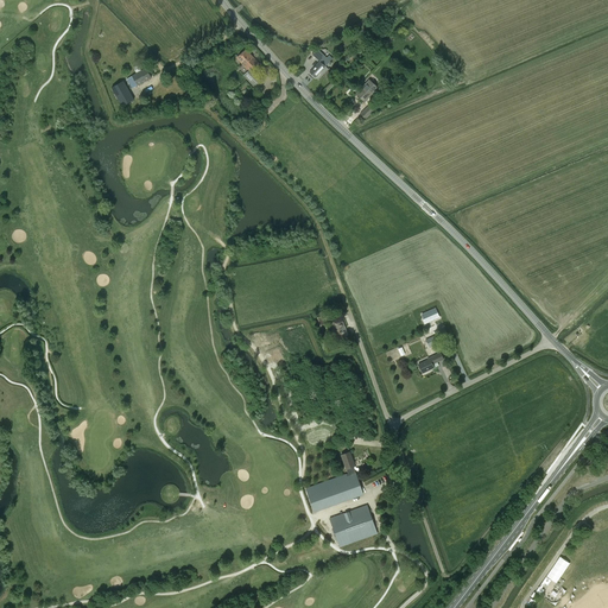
[(331,61),(333,59),(329,56),(327,57),(317,49),(312,55),(320,62),(309,73),(315,77),(325,67),(331,61)]
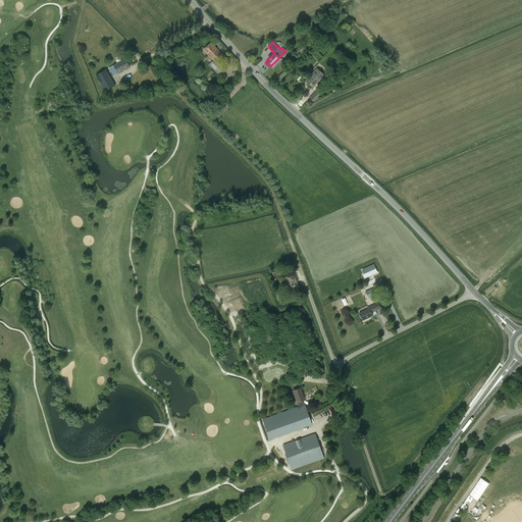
[(209,64),(213,69),(220,76),(225,71),(218,64),(216,61),(223,55),(211,43),(204,50),(213,60),(209,64)]
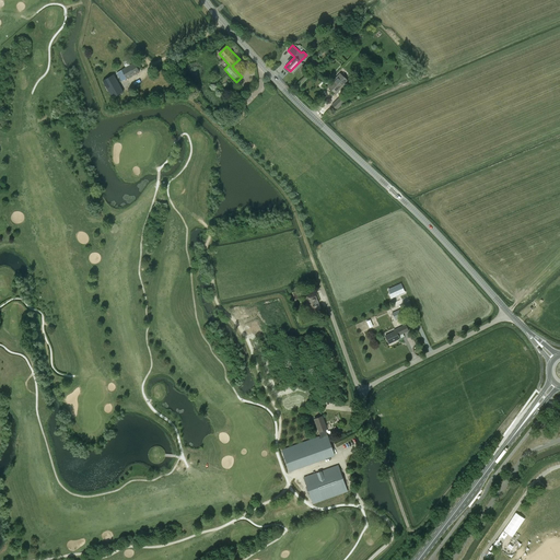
[(117,73),(121,82),(127,79),(139,72),(135,63),(130,66),(127,60),(123,62),(126,68),(117,73)]
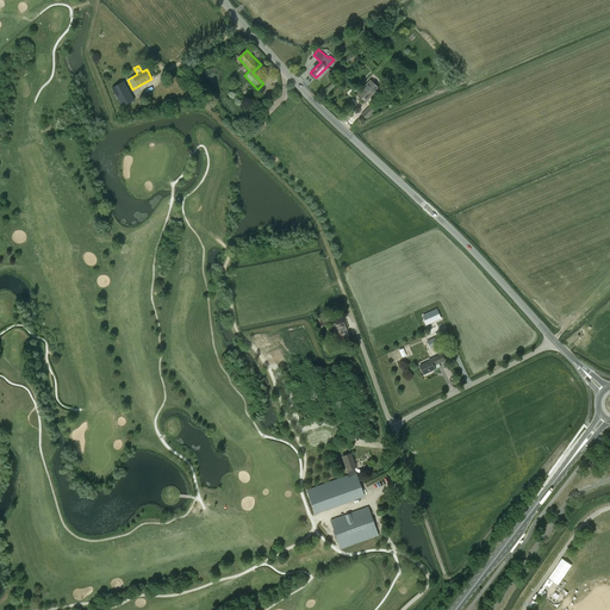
[(371,80),(362,89),(358,95),(366,103),(379,88),(371,80)]
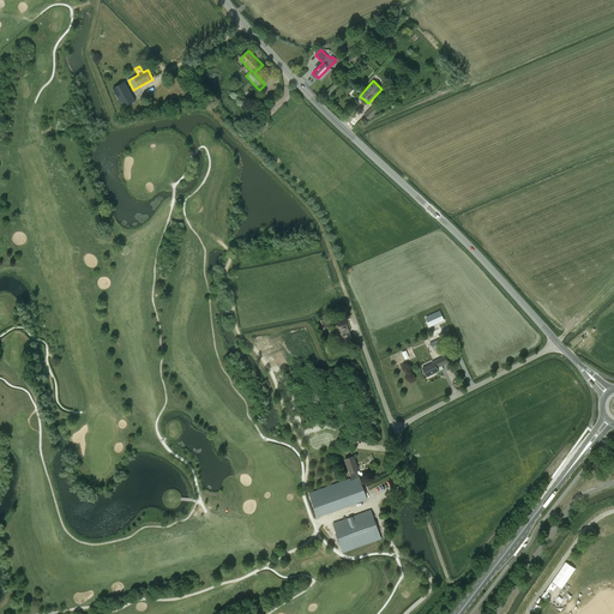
[(124,108),(136,101),(125,82),(113,89),(124,108)]
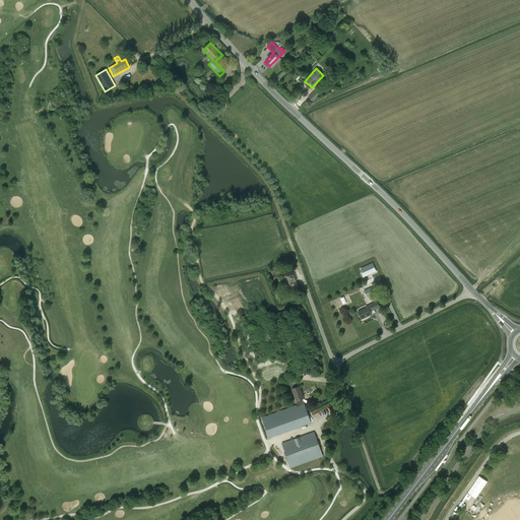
[(229,88),(224,84),(220,89),(223,93),(229,88)]
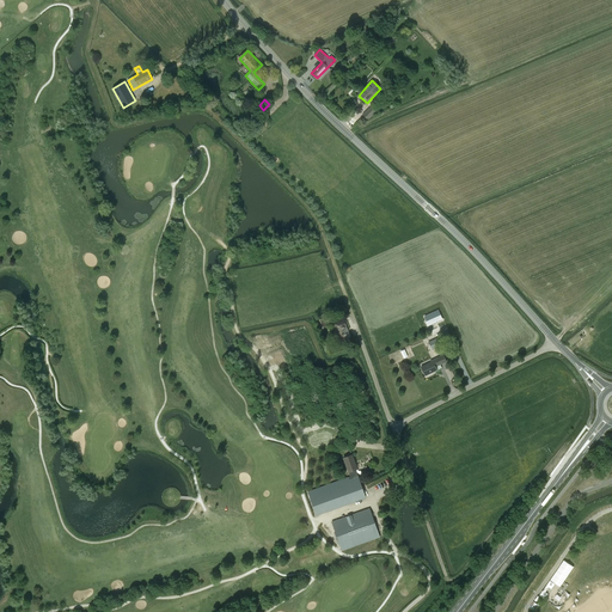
[(371,106),(362,115),(368,121),(377,112),(371,106)]
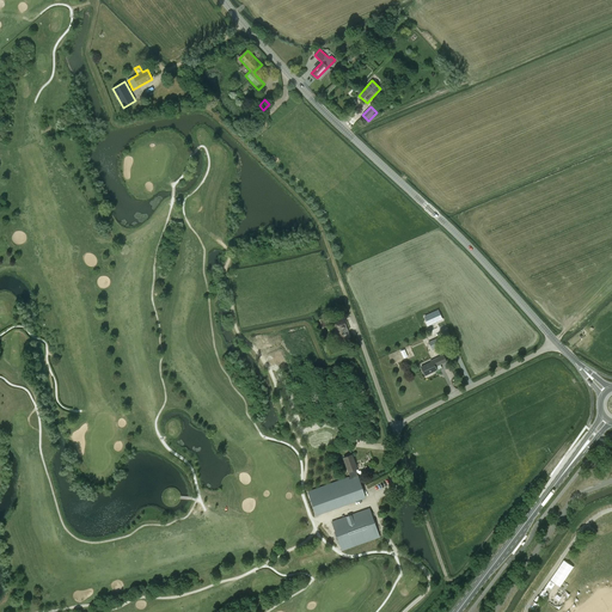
[(426,322),(428,326),(442,320),(438,311),(424,317),(427,322),(426,322)]
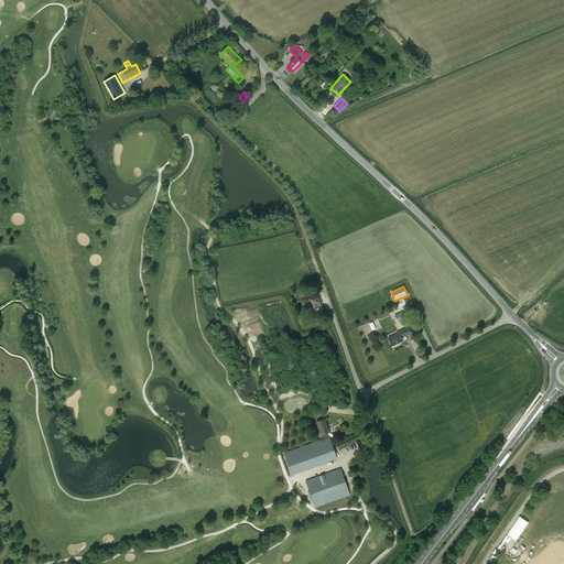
[(294,303),(301,301),(299,293),(292,295),(294,303)]
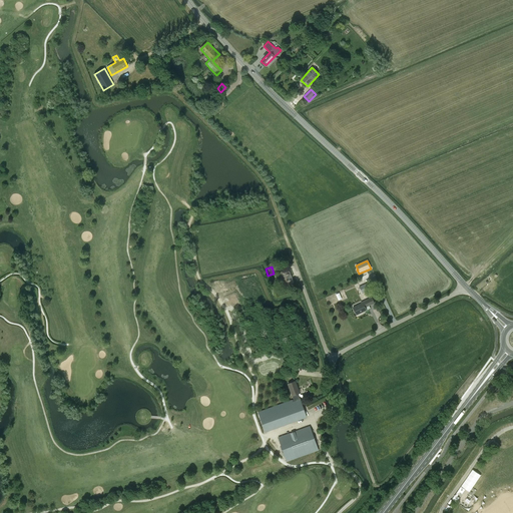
[(287,270),(281,272),(280,275),(284,287),(294,284),(290,271),(287,270)]
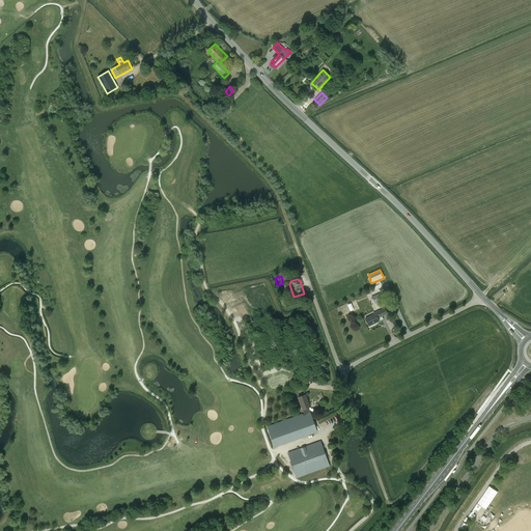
[(381,292),(372,297),(375,304),(384,301),(381,292)]
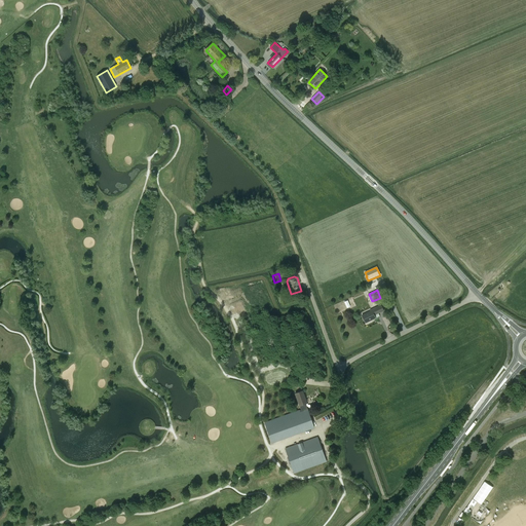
[(369,310),(370,311),(362,315),(366,323),(376,318),(374,315),(384,311),(381,305),(369,310)]
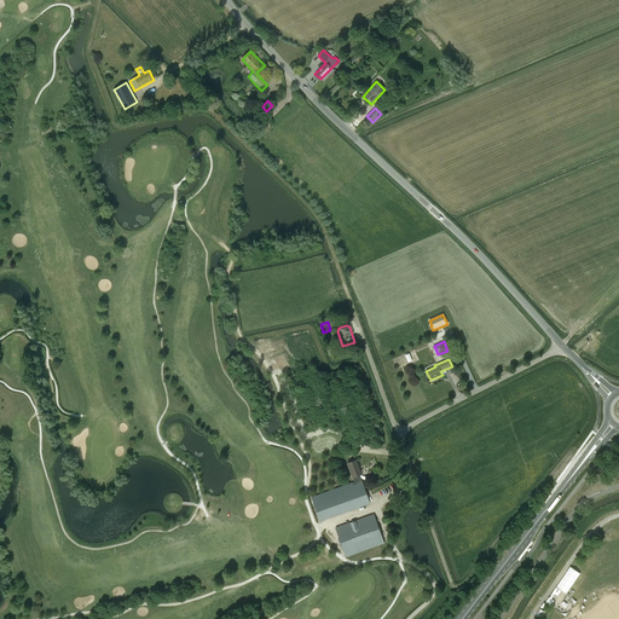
[(352,479),(353,478),(360,475),(362,475),(357,460),(347,463),(352,479)]
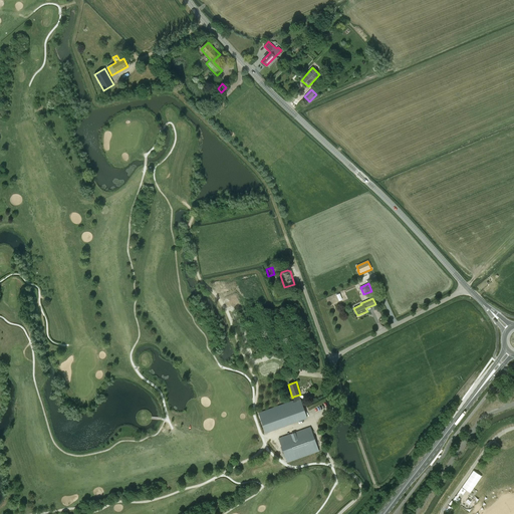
[(287,403),(258,413),(266,433),(305,419),(307,418),(299,395),(293,397),(294,401),(292,401),(287,403)]
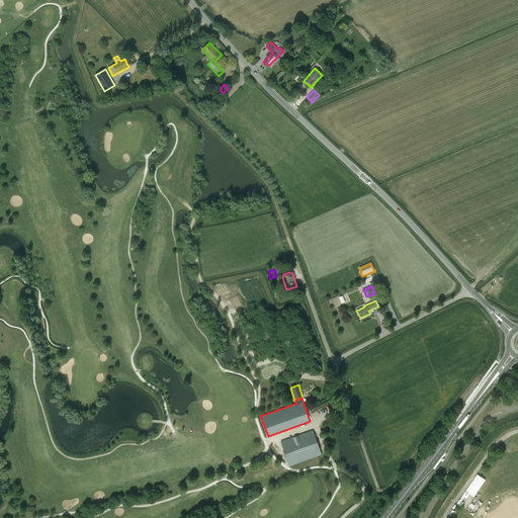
[(308,432),(280,442),(289,466),(308,459),(322,454),(313,430),(308,432)]
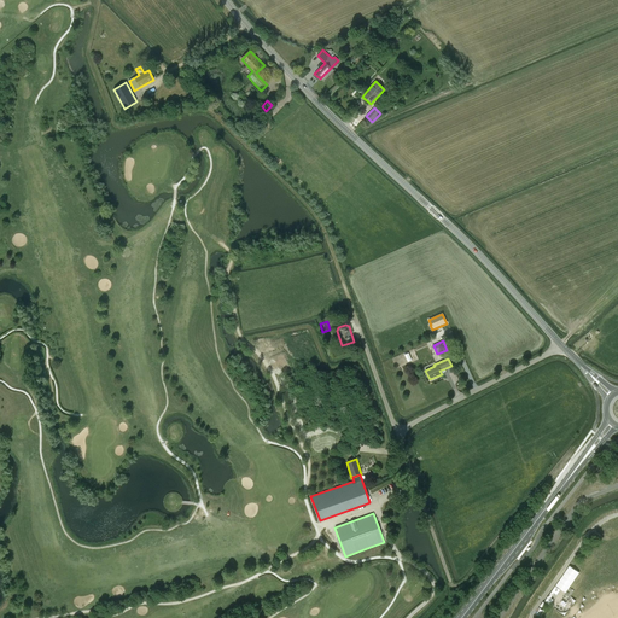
[(617,517),(613,520),(614,523),(605,528),(611,538),(617,534),(617,517)]
